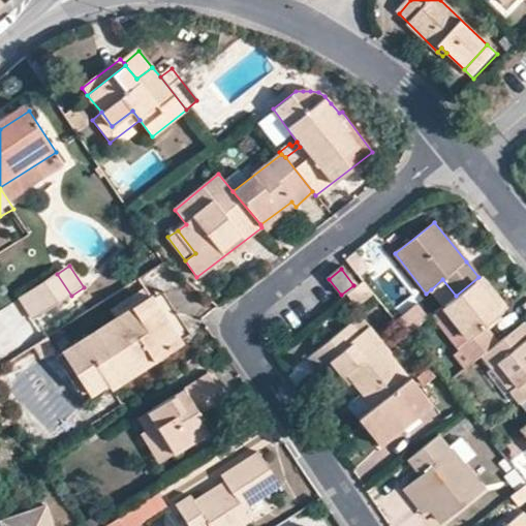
[(71,296),(57,274),(21,297),(35,318),(71,296)]
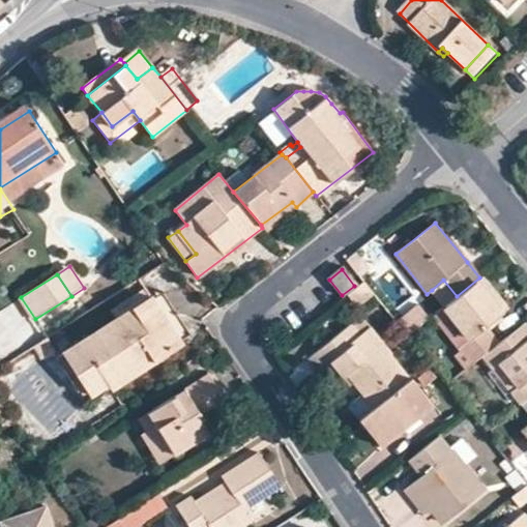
[(500,344),(486,326),(506,310),(480,276),(479,277),(457,296),(444,306),(443,308),(469,339),(458,348),(472,367),(482,357),(500,344)]
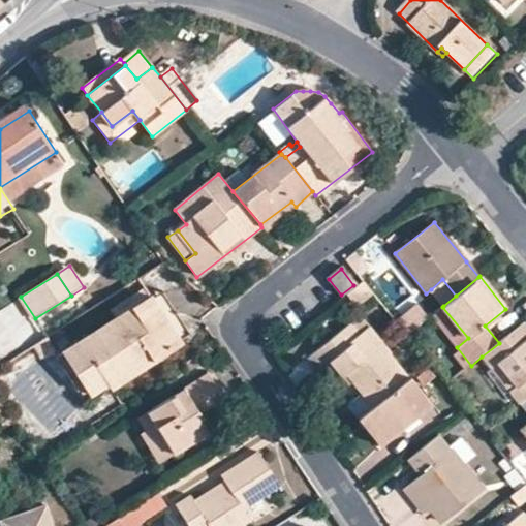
[(456,296),(442,279),(431,289),(443,306),(456,296)]
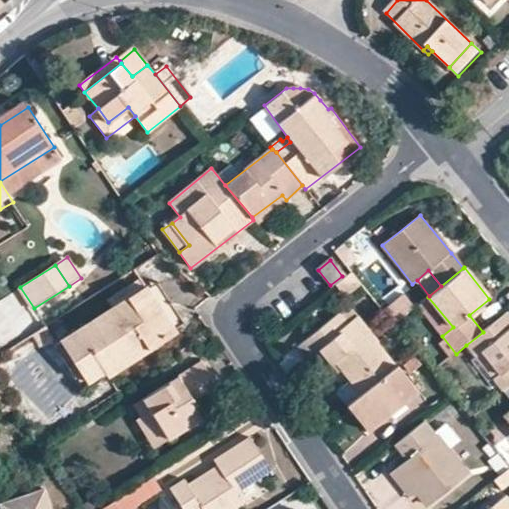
[(105,372),(104,368),(143,343),(147,351),(175,333),(145,287),(60,341),(88,383),(105,372)]
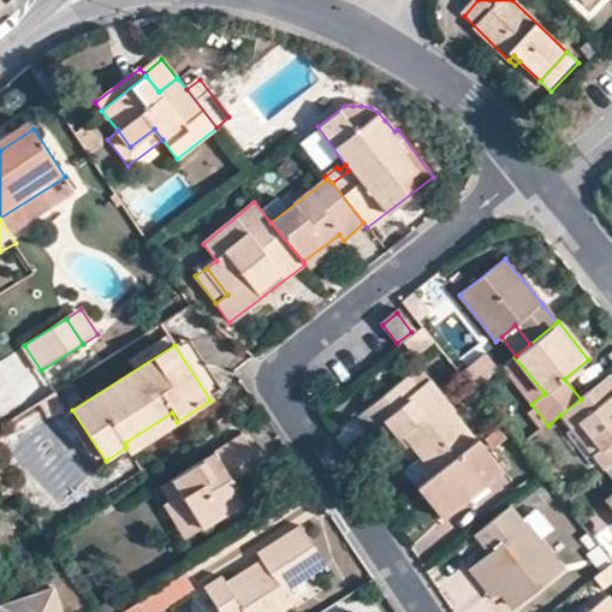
[(488,378),(501,367),(494,356),(480,368),(488,378)]
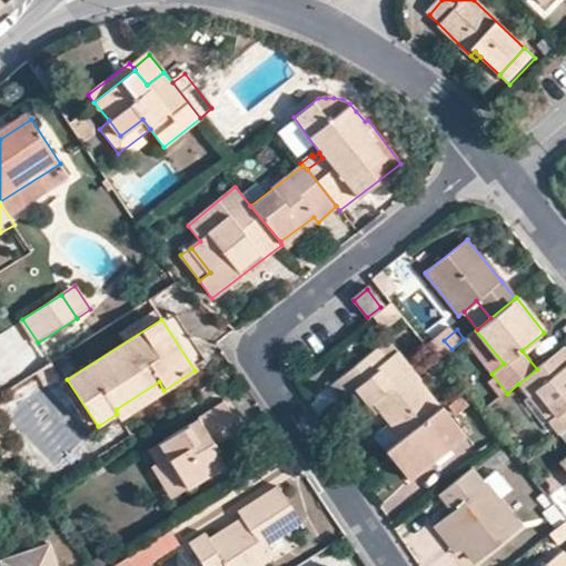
[(537,369),(518,384),(559,435),(565,430),(565,353),(562,348),(537,369)]
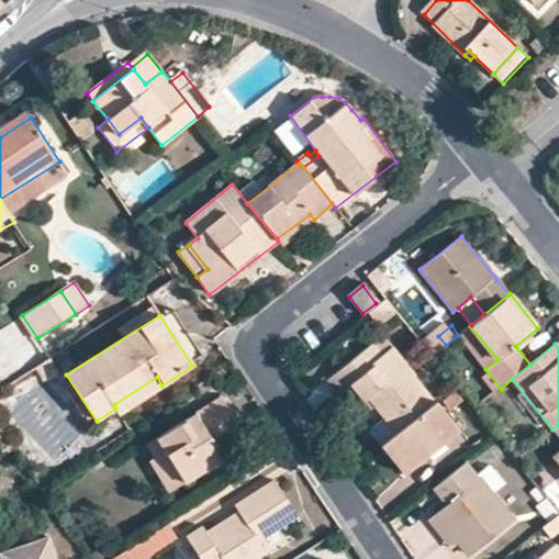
[(362,400),(366,397),(395,434),(432,405),(411,378),(413,376),(391,349),(381,357),(371,345),(328,380),(337,392),(350,383),(362,400)]
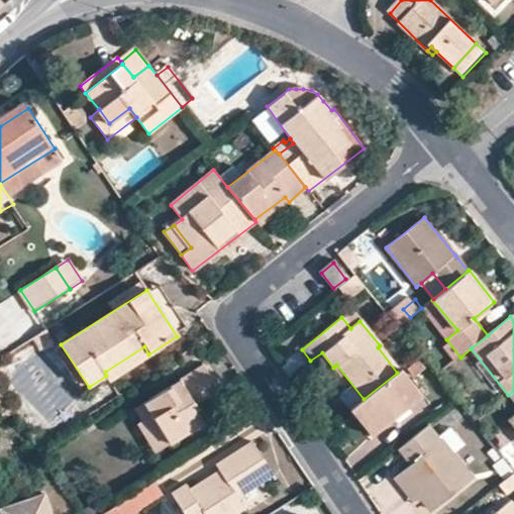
[(57,346),(85,394),(148,354),(144,346),(105,372),(106,376),(89,387),(61,344),(57,346)]
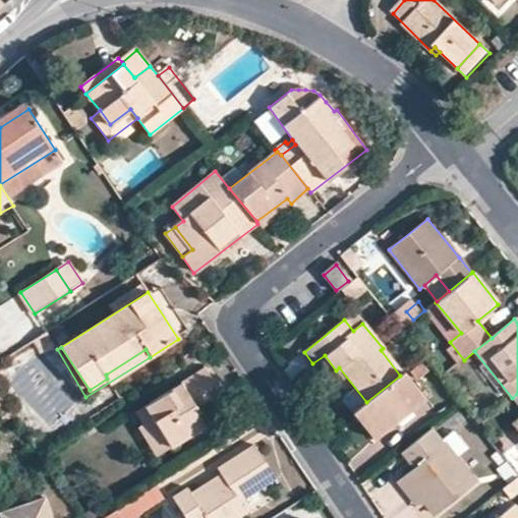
[(214,385),(205,368),(145,406),(170,447),(205,425),(195,409),(189,400),(205,390),(214,385)]
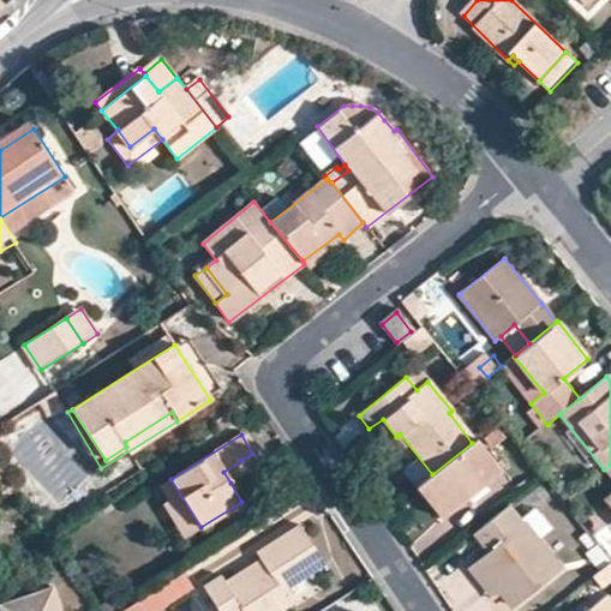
[(474,441),(472,443),(432,474),(417,487),(441,520),(498,473),(474,441)]
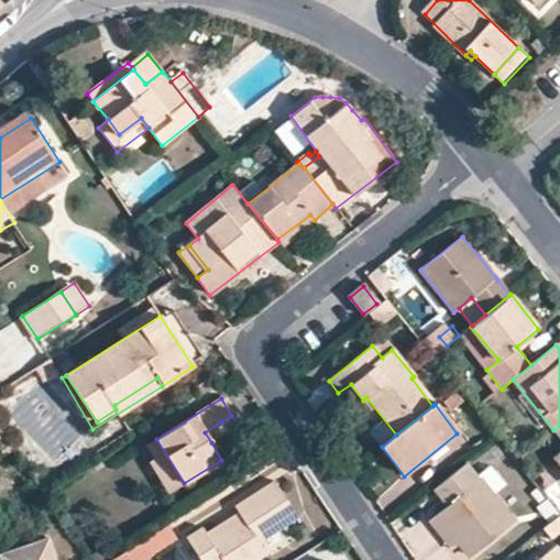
[(229,432),(221,421),(205,432),(211,442),(229,432)]
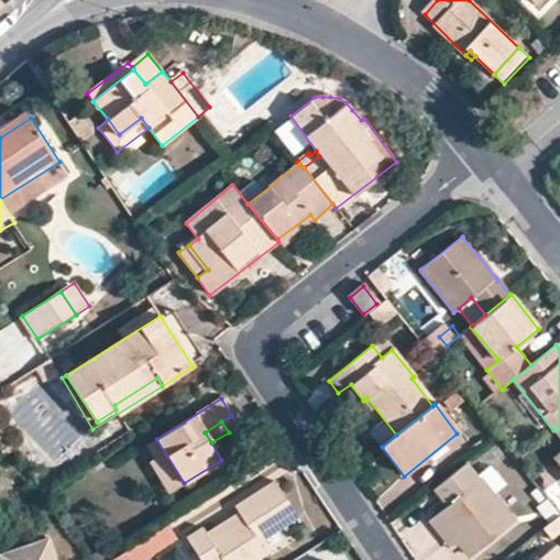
[(0,427),(0,450),(4,458),(14,449),(0,427)]
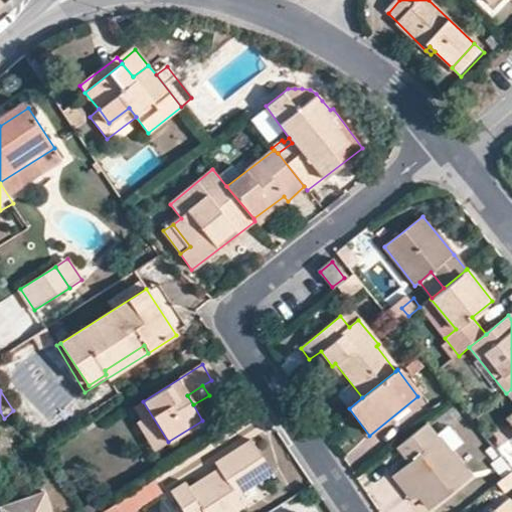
[(141,420),(136,423),(144,437),(155,451),(168,442),(143,401),(132,407),(141,420)]
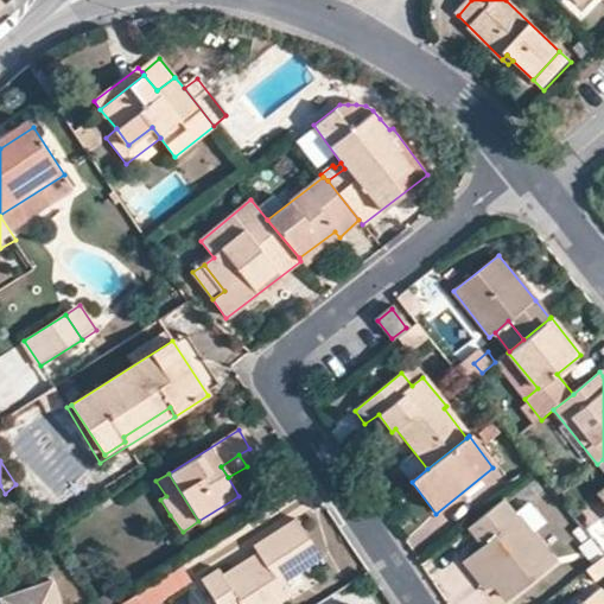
[(468,527),(481,547),(471,555),(495,587),(504,601),(554,561),(519,516),(516,517),(502,500),(468,527)]
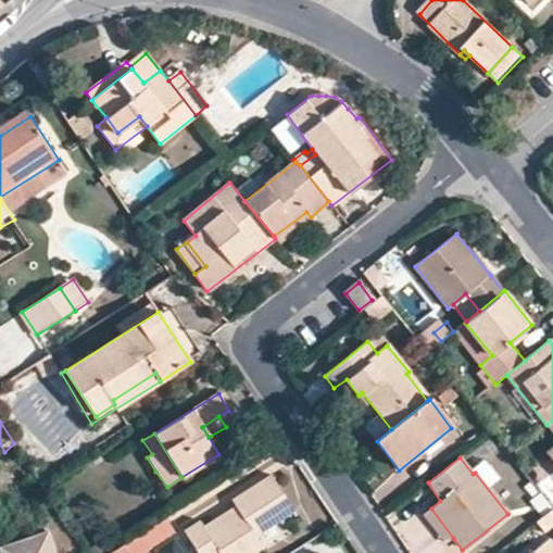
[(233,501),(237,507),(203,530),(199,523),(185,532),(198,552),(252,552),(262,547),(255,536),(292,510),(271,476),(233,501)]
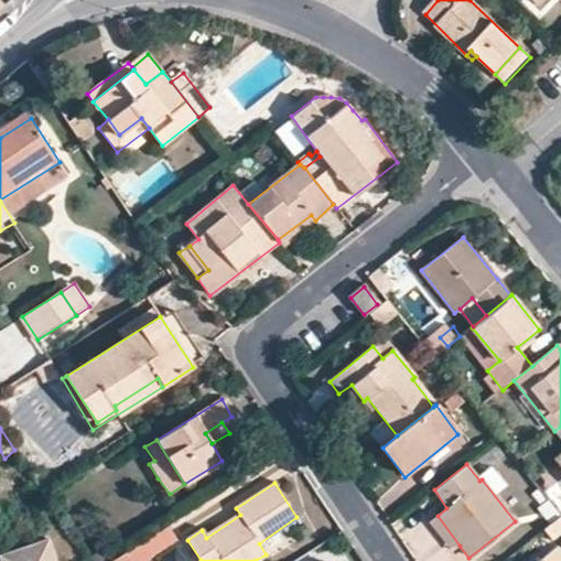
[(438,516),(429,522),(452,553),(460,546),(438,516)]
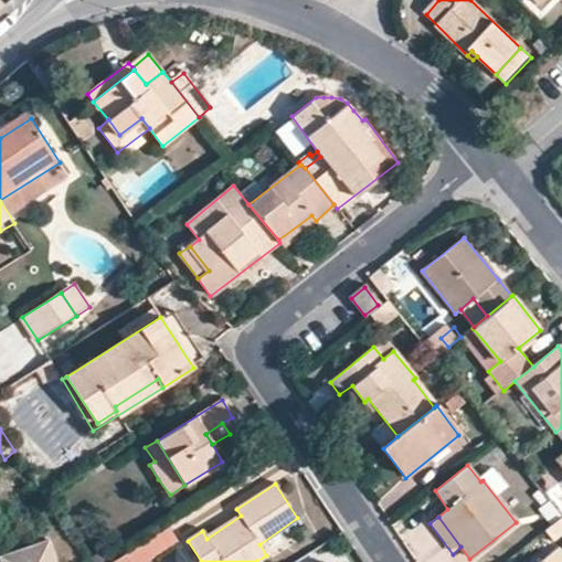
[(147,561),(180,540),(171,526),(128,553),(134,561),(147,561)]
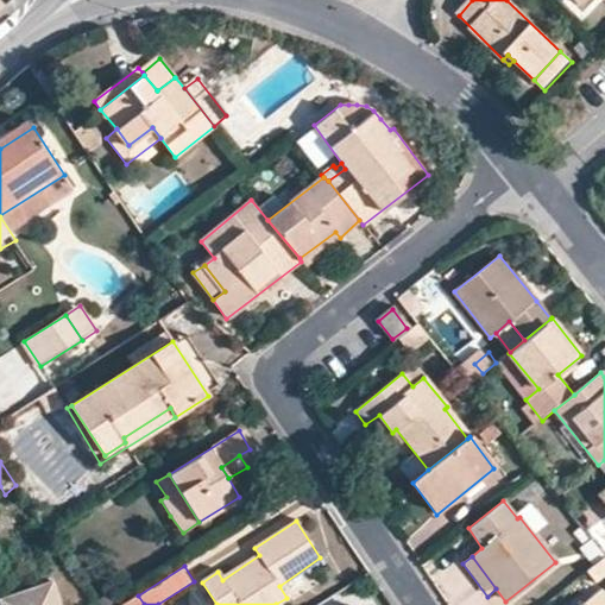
[(0,596),(2,604),(58,604),(50,580),(0,594),(0,596)]
